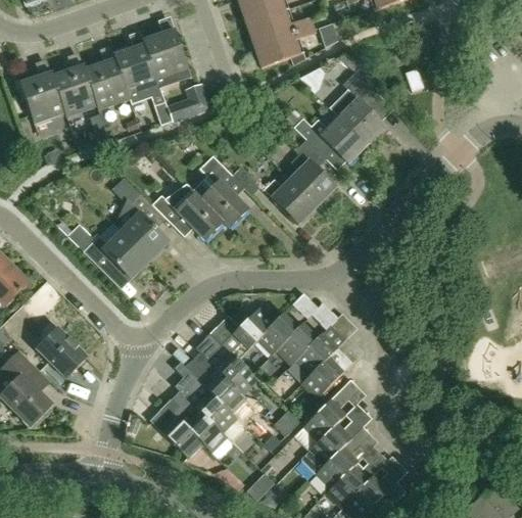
[(289,7),(286,0),(239,0),(246,21),(289,7)]
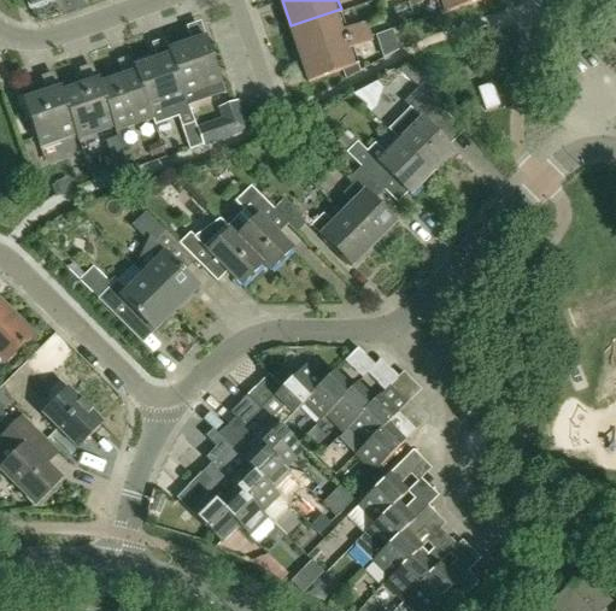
[(415,0),(436,0),(441,11),(471,0),(415,0)]
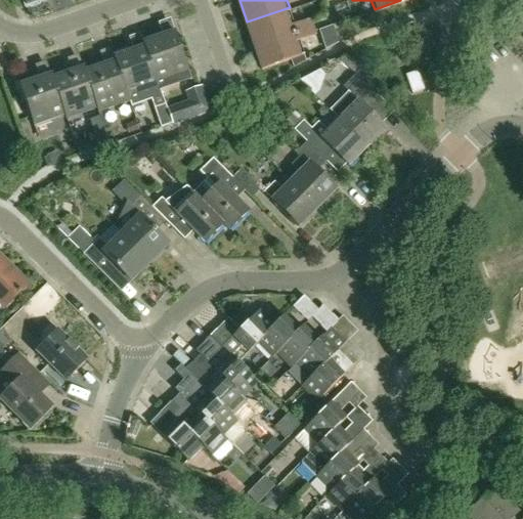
[(294,20),(290,7),(247,22),(255,44),(313,24),(311,15),(294,20)]
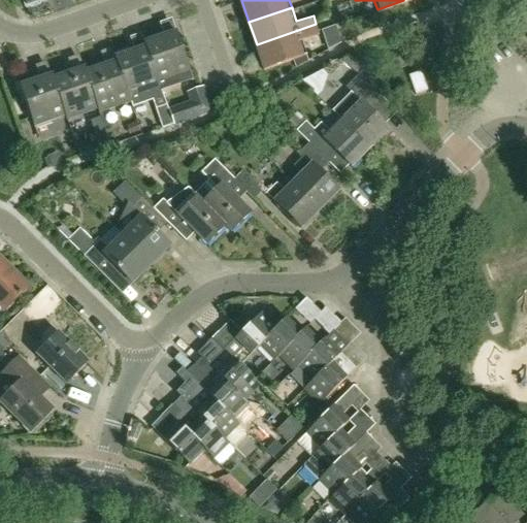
[(420,25),(418,19),(406,23),(409,34),(422,30),(420,25)]
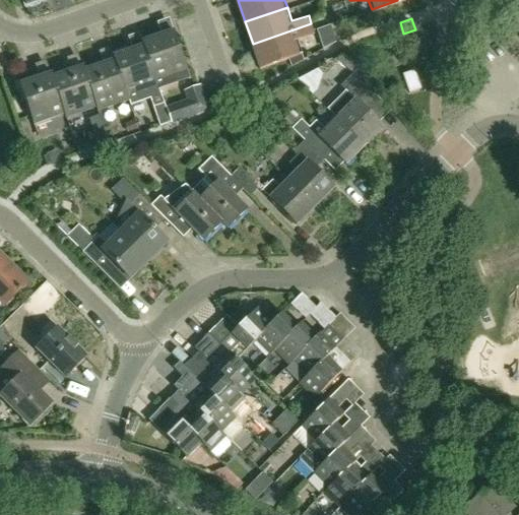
[(303,51),(298,37),(314,31),(311,23),(253,44),(260,66),(303,51)]
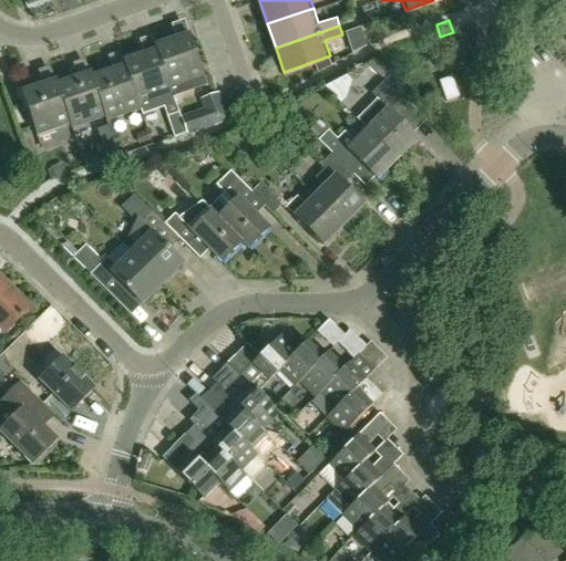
[(207,82),(189,31),(155,43),(156,48),(157,47),(171,84),(172,84),(173,90),(174,91),(206,81),(206,82),(207,82)]
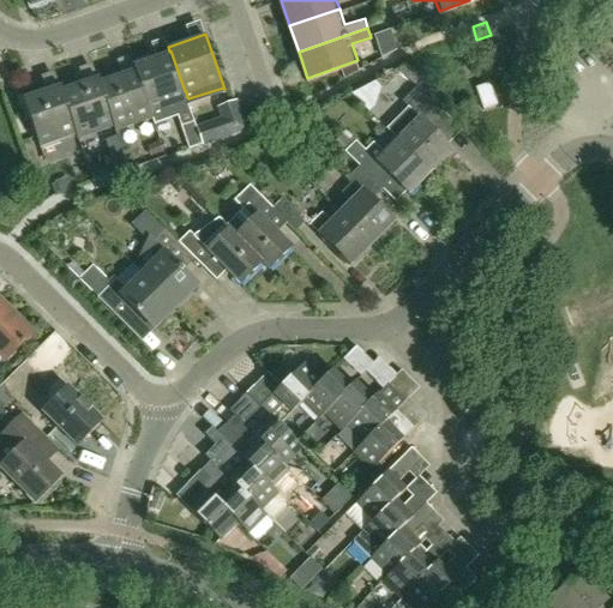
[(185,91),(170,50),(169,52),(133,64),(136,67),(137,67),(150,108),(151,108),(154,114),(152,114),(155,121),(178,113),(178,112),(191,107),(187,100),(188,98),(187,97),(186,91),(185,91)]
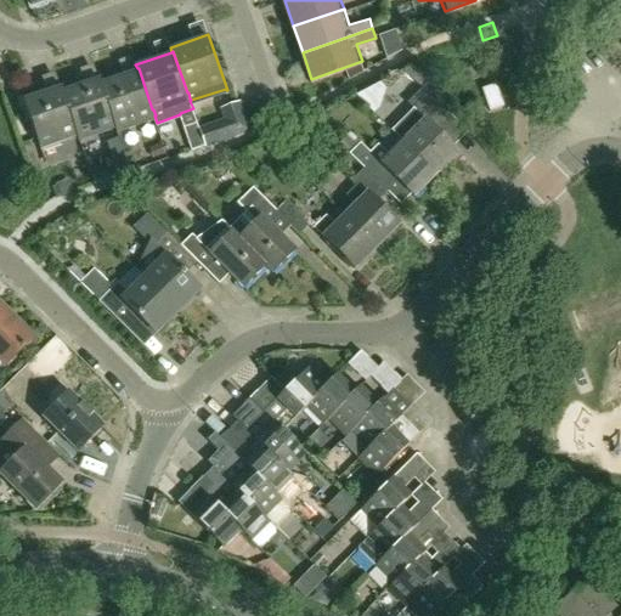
[(152,109),(139,68),(137,68),(102,80),(116,123),(117,129),(119,128),(118,126),(153,114),(153,117),(154,116),(156,116),(153,109),(152,109)]
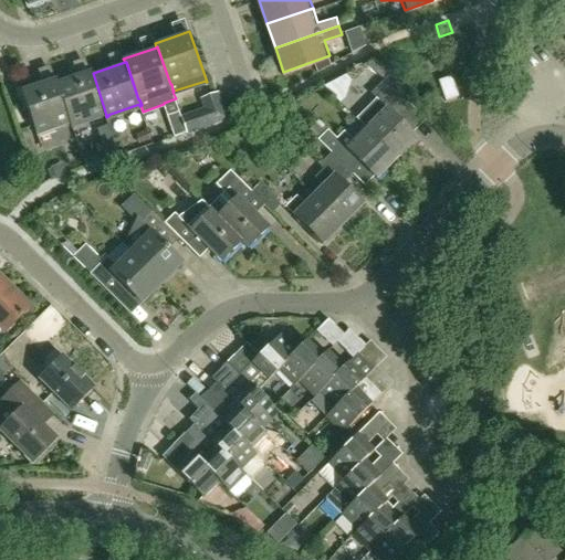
[(105,112),(93,73),(92,70),(59,81),(58,81),(71,118),(70,118),(72,124),(73,124),(73,123),(105,112)]
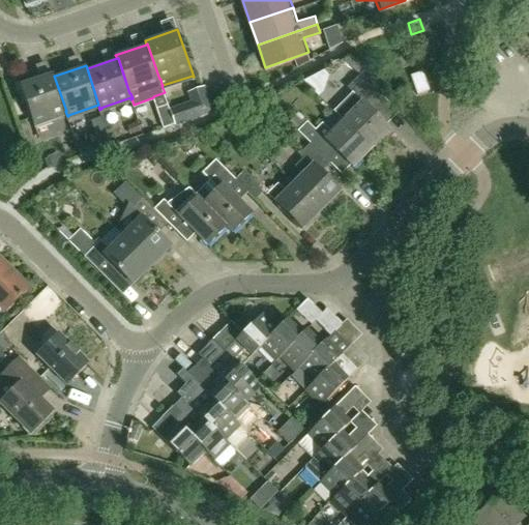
[(380,82),(365,66),(347,84),(351,89),(348,93),(333,108),(343,117),(371,145),(390,126),(372,108),(385,94),(376,86),(380,82)]
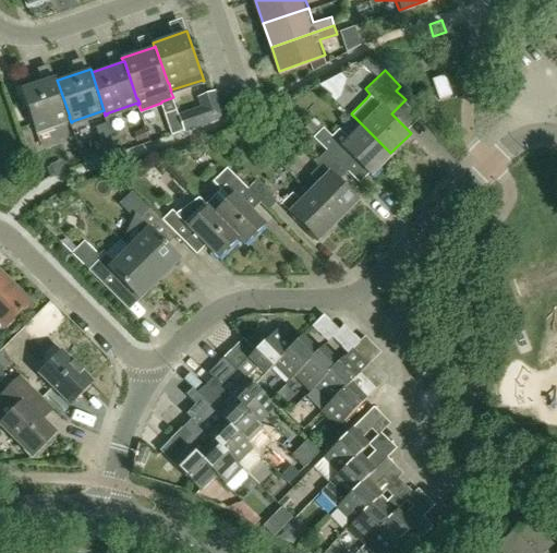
[(445,72),(433,76),(439,96),(452,92),(445,72)]
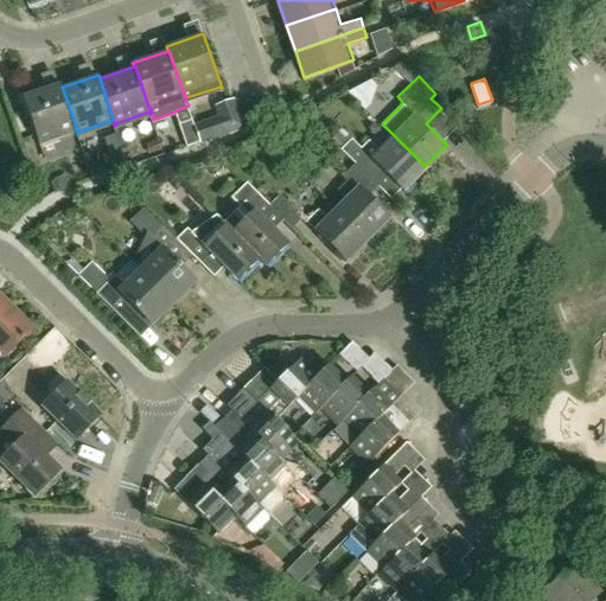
[(76,127),(62,87),(63,87),(62,82),(24,95),(39,140),(40,140),(40,139),(75,127),(76,127)]
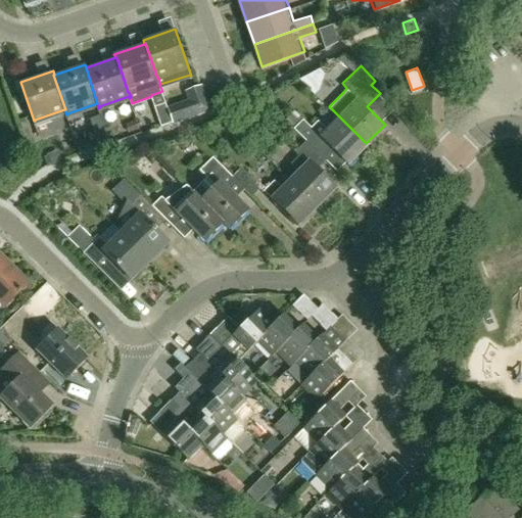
[(191,112),(186,99),(168,105),(172,120),(191,112)]
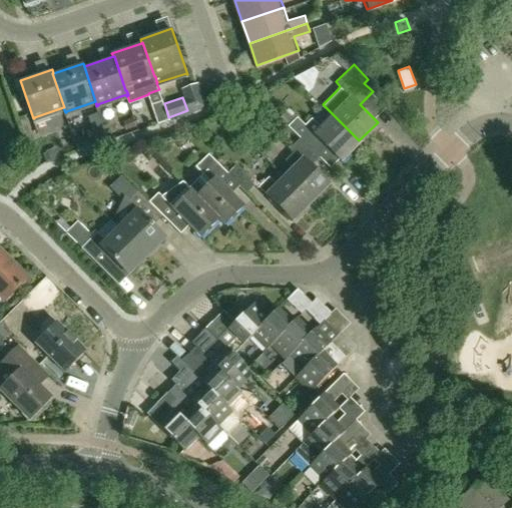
[(158,121),(168,117),(162,99),(152,103),(158,121)]
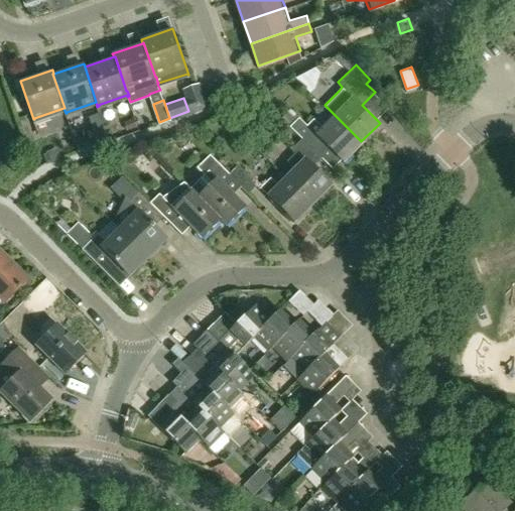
[(343,160),(361,141),(334,114),(323,125),(313,116),(306,123),(298,115),(290,124),(302,136),(316,150),(325,142),(343,160)]
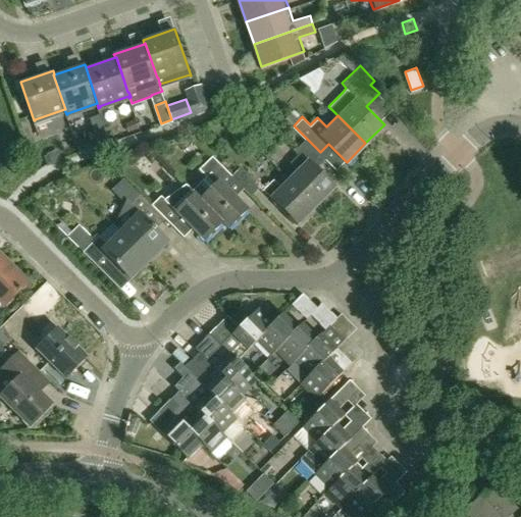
[(140,125),(137,117),(126,120),(129,128),(140,125)]
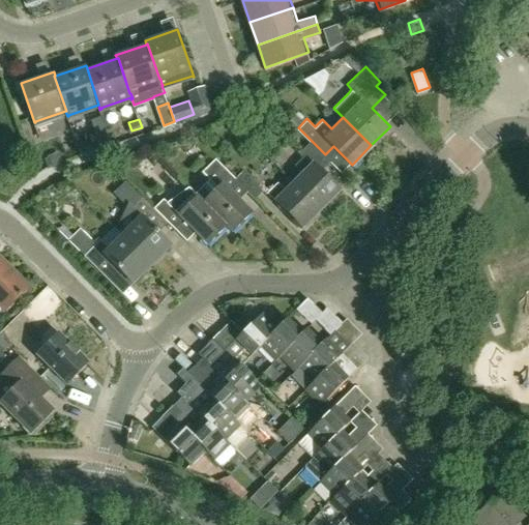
[(112,142),(107,127),(96,132),(100,146),(112,142)]
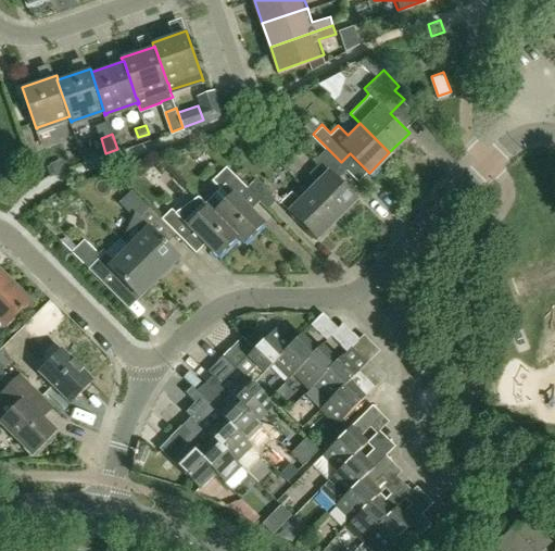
[(357,197),(338,177),(347,167),(341,162),(326,147),(316,157),(320,161),(310,171),(318,179),(310,188),(338,216),(357,197)]
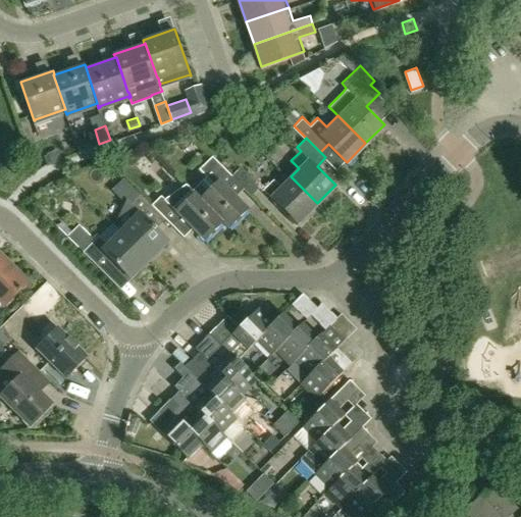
[(61,158),(57,148),(47,151),(48,152),(44,153),(47,160),(50,159),(51,161),(54,160),(61,158)]
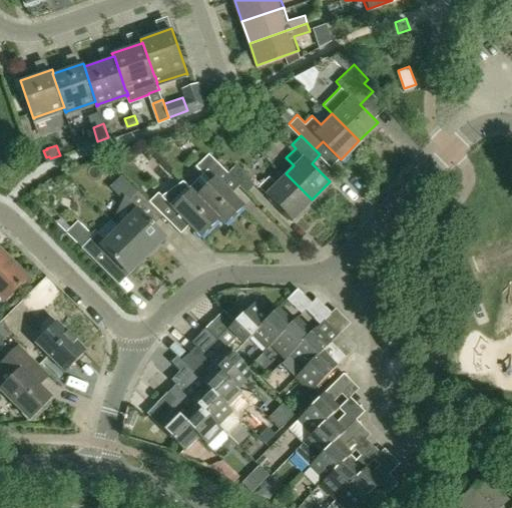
[(226,186),(234,177),(235,177),(228,170),(208,151),(195,163),(203,171),(189,184),(198,192),(197,193),(219,215),(218,216),(224,221),(243,202),(226,186)]
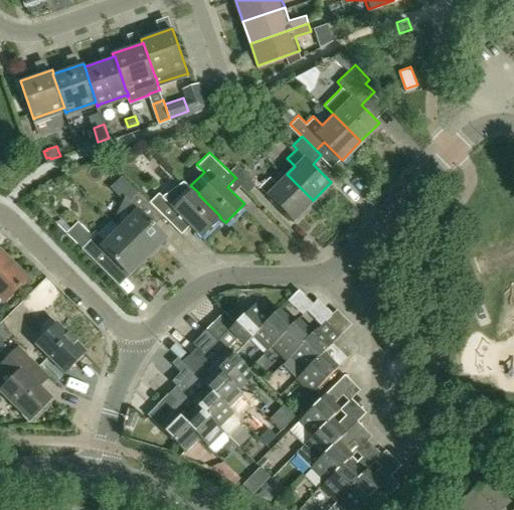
[(238,162),(229,171),(236,178),(235,178),(247,191),(258,181),(238,162)]
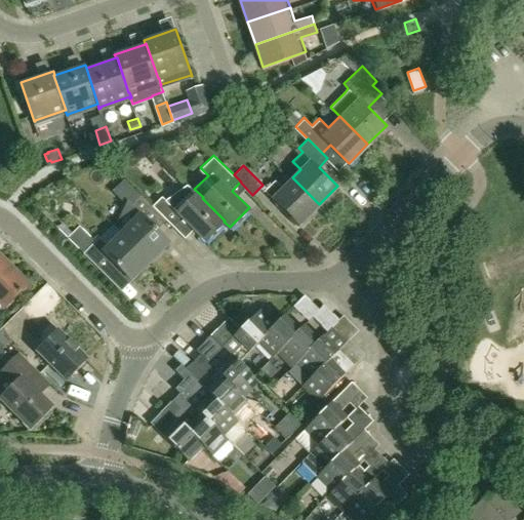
[(319,204),(292,177),(283,187),(275,178),(266,189),(299,224),(319,204)]
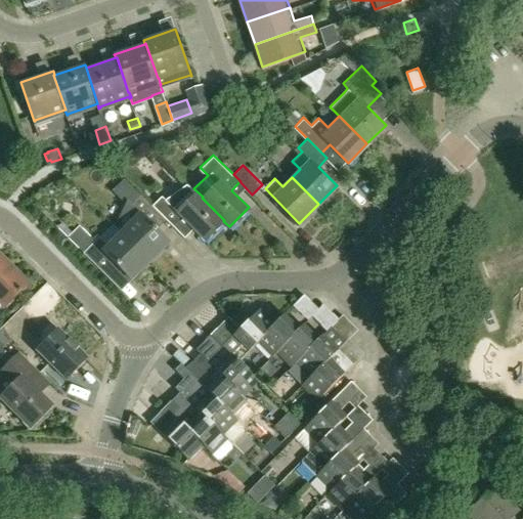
[(187,182),(165,200),(161,195),(153,204),(162,213),(172,223),(181,215),(206,240),(223,221),(224,220),(202,198),(203,197),(193,188),(187,182)]
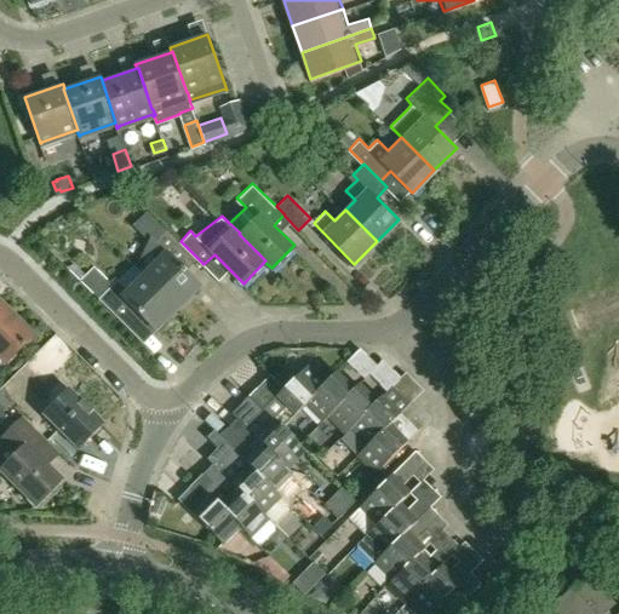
[(200,283),(179,264),(191,252),(181,241),(167,228),(155,240),(149,237),(139,260),(135,264),(143,273),(178,307),(200,283)]
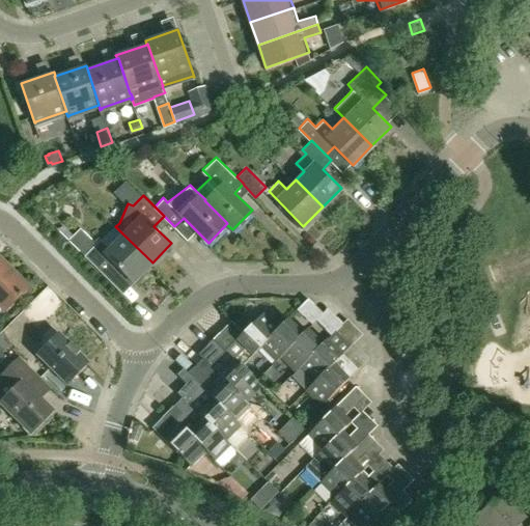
[(152,263),(122,233),(110,247),(101,238),(98,242),(81,226),(68,239),(105,275),(115,265),(133,282),(152,263)]
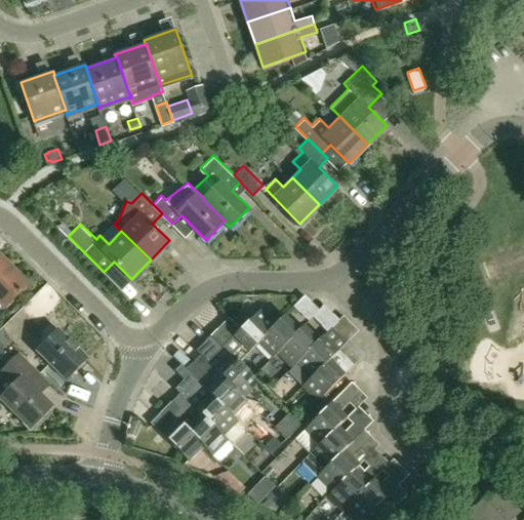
[(0,301),(5,306),(28,283),(0,254),(0,301)]
